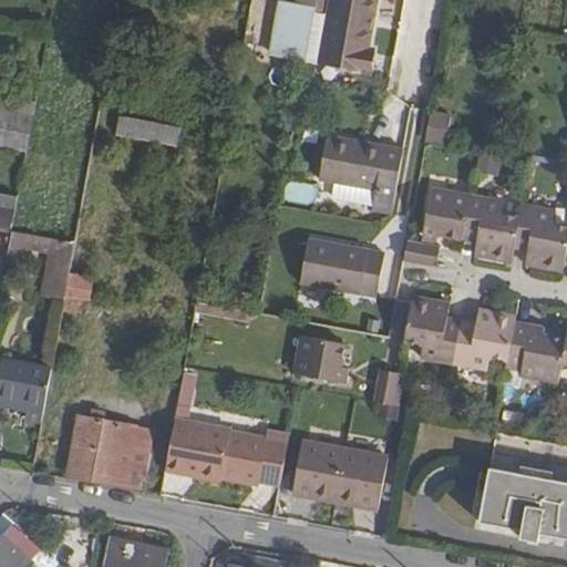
[(297,102),(303,61),(307,62),(318,0),(297,0),(297,3),(279,0),(270,55),(286,58),(277,99),(297,102)]
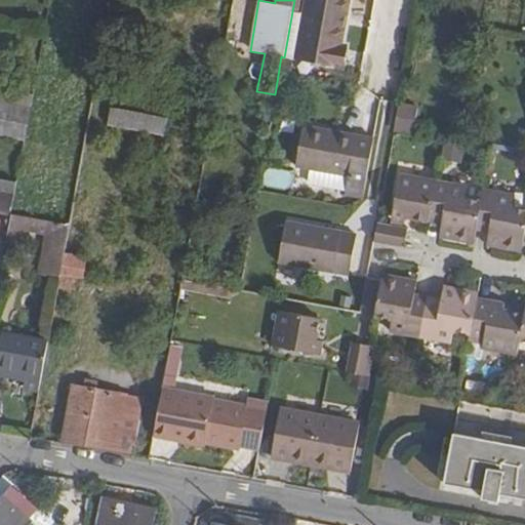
[(341,66),(346,45),(340,44),(348,0),(309,0),(297,57),(341,66)]
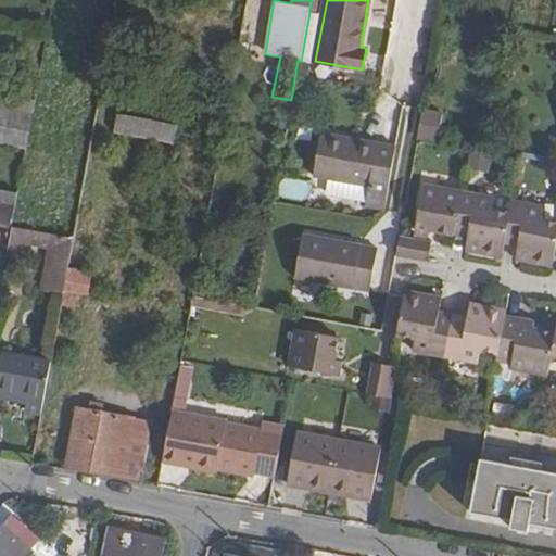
[(0,92),(0,104),(32,113),(35,99),(0,92)]
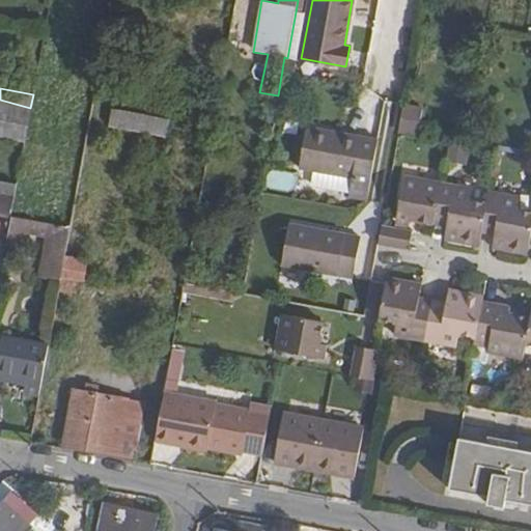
[(0,100),(0,134),(25,140),(30,108),(0,100)]
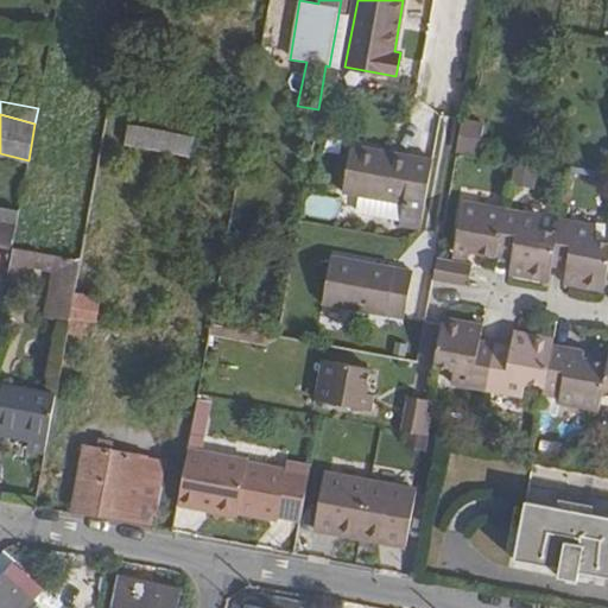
[(482,126),(462,122),(456,153),(475,157),(482,126)]
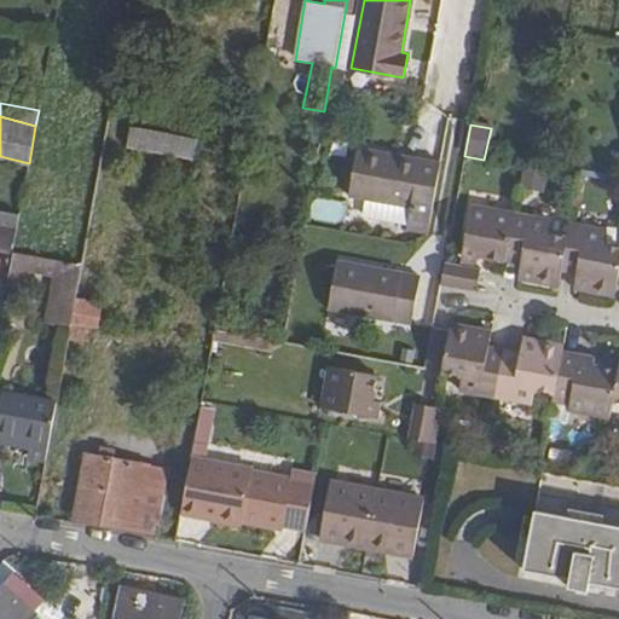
[(191,161),(195,140),(128,127),(123,148),(191,161)]
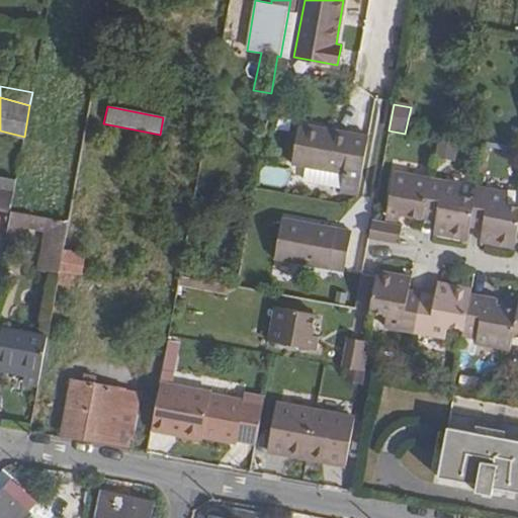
[(299,124),(293,164),(362,176),(369,137),(299,124)]
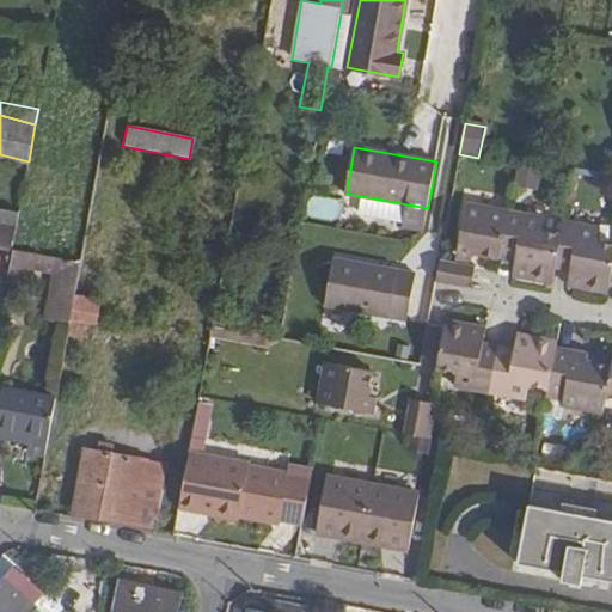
[(466,203),(458,251),(501,259),(502,249),(509,212),(466,203)]
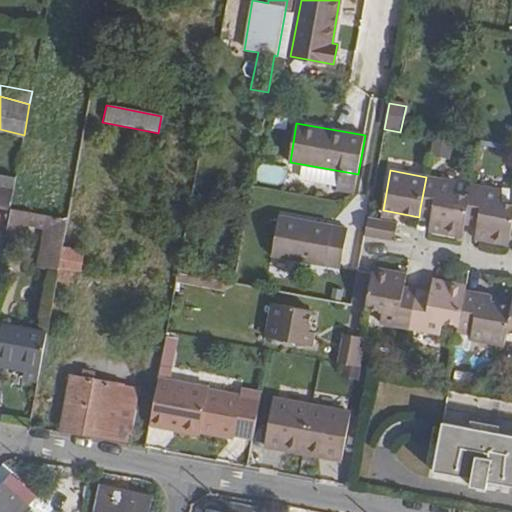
[(0,175),(0,207),(8,209),(13,178),(0,175)]
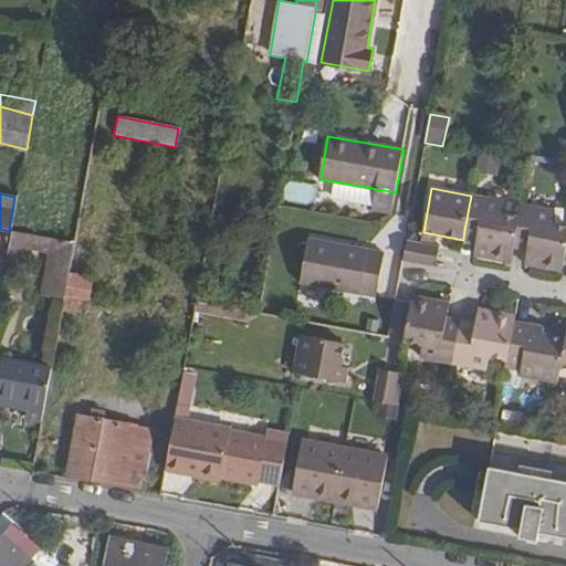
[(504,201),(471,196),(464,230),(478,233),(474,254),(512,262),(515,240),(521,211),(502,208),(504,201)]
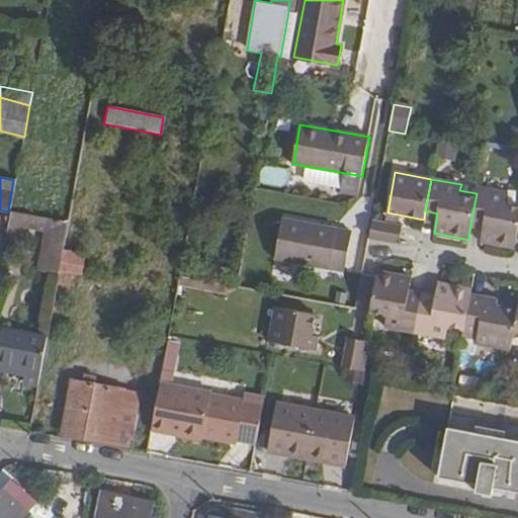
[(478,187),(477,193),(471,220),(485,223),(482,242),(515,249),(517,232),(517,201),(506,200),(508,193),(478,187)]
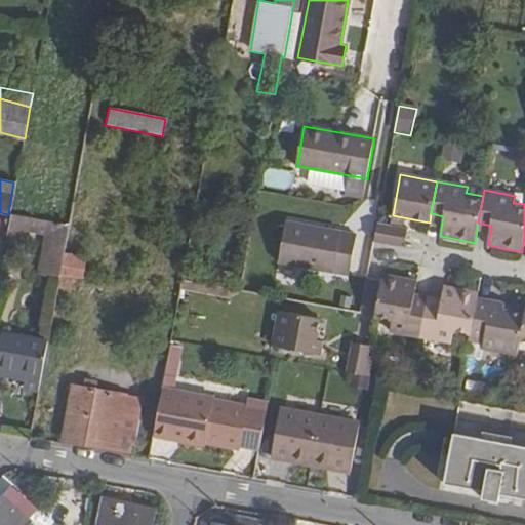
[(46,235),(43,259),(62,263),(69,225),(31,218),(29,231),(46,235)]
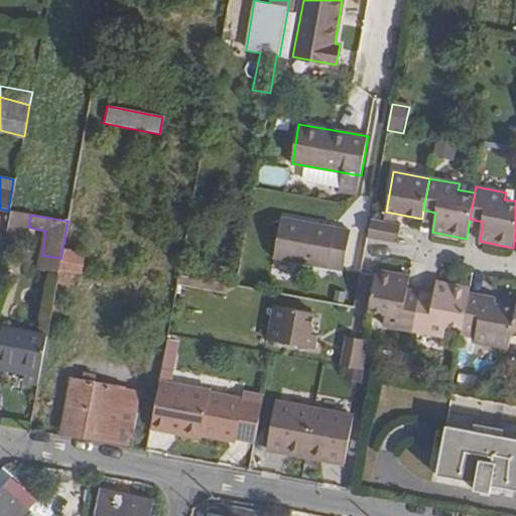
[(343,269),(350,231),(281,219),(274,257),(343,269)]
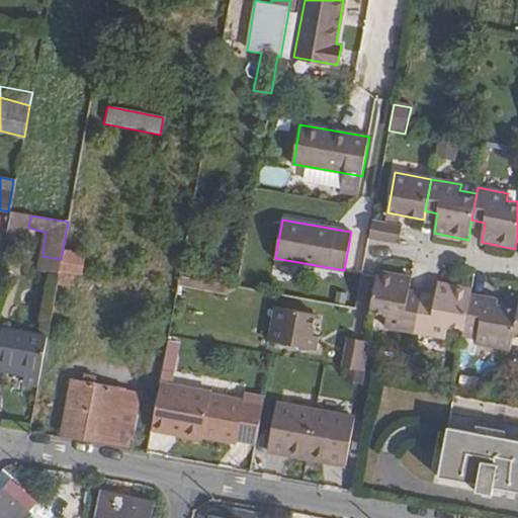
[(402,227),(371,221),(368,239),(399,245),(402,227)]
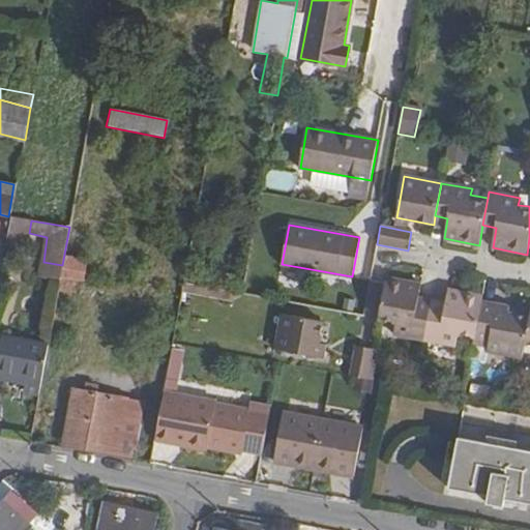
[(386,278),(386,280),(379,323),(395,326),(394,334),(427,340),(432,305),(417,302),(420,284),(386,278)]
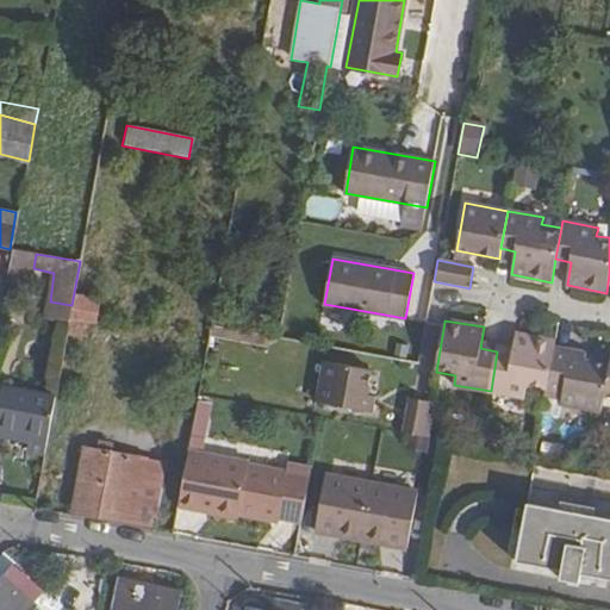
[(512,354),(497,352),(491,391),(526,398),(528,387),(548,391),(549,387),(556,347),(558,340),(517,334),(512,354)]
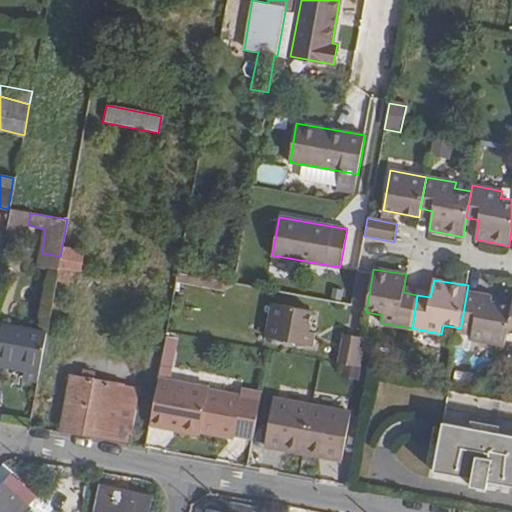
[(482,294),(467,291),(461,325),(474,327),(471,340),(505,345),(507,337),(511,306),(491,302),(481,300),(482,294)]
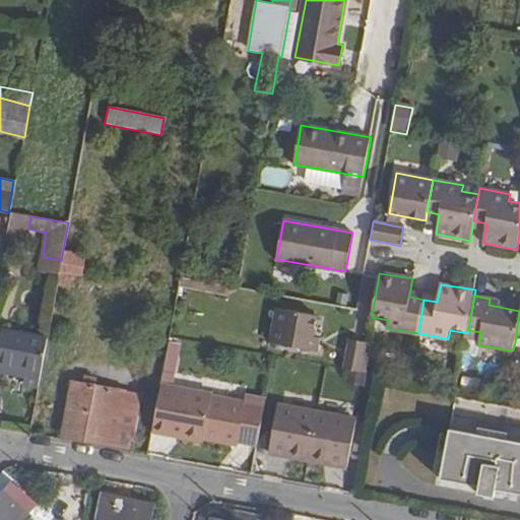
[(500,301),(490,299),(489,305),(499,307),(500,301)]
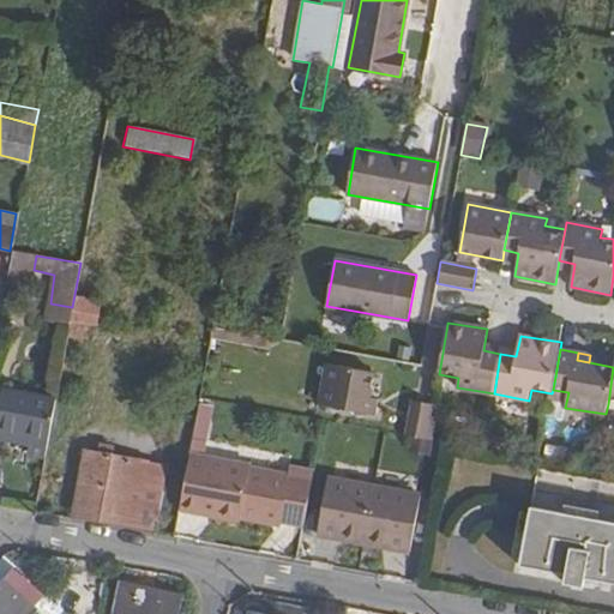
[(327,366),(320,404),(367,413),(369,398),(374,374),(327,366)]
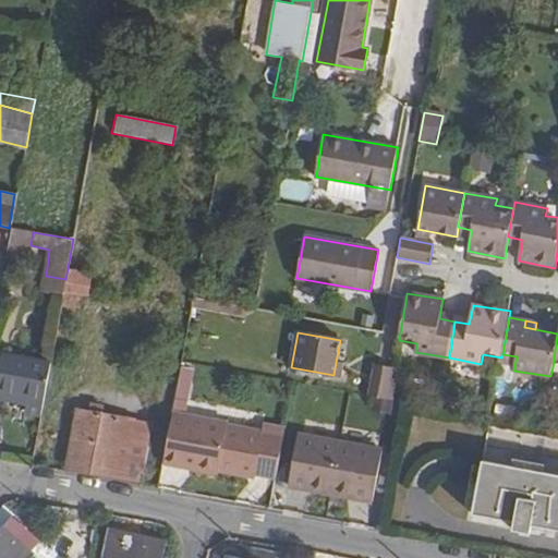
[(50,363),(0,352),(0,389),(26,395),(24,404),(31,405),(29,413),(40,414),(50,363)]
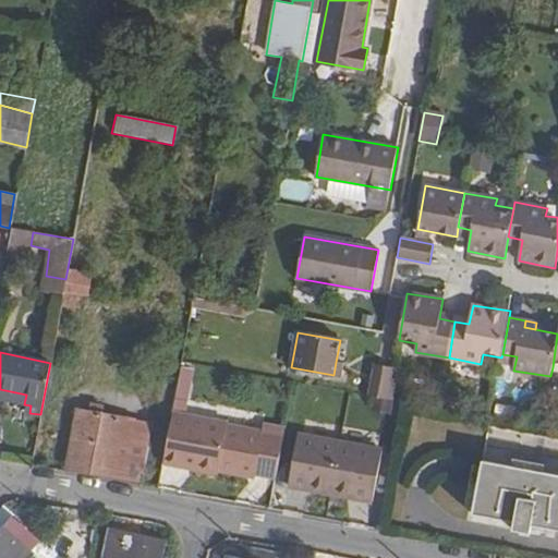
[(344,364),(336,362),(334,375),(342,376),(344,364)]
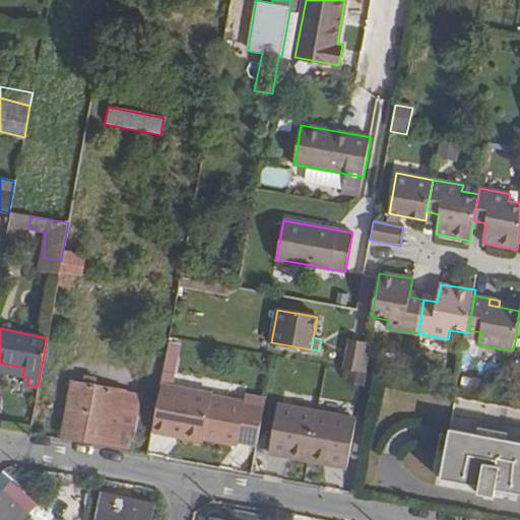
[(168,340),(159,383),(172,385),(180,342),(168,340)]
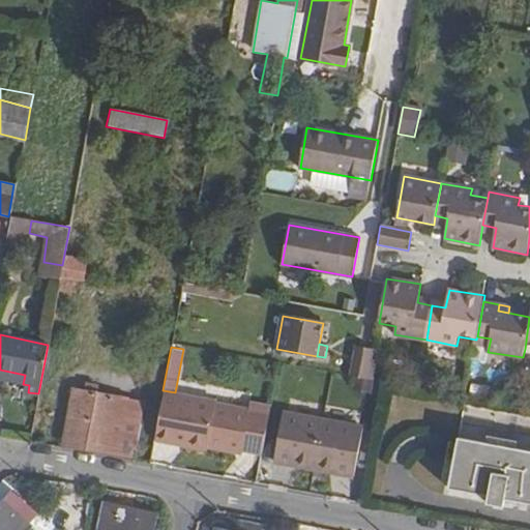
[(375,350),(355,347),(349,377),(370,380),(375,350)]
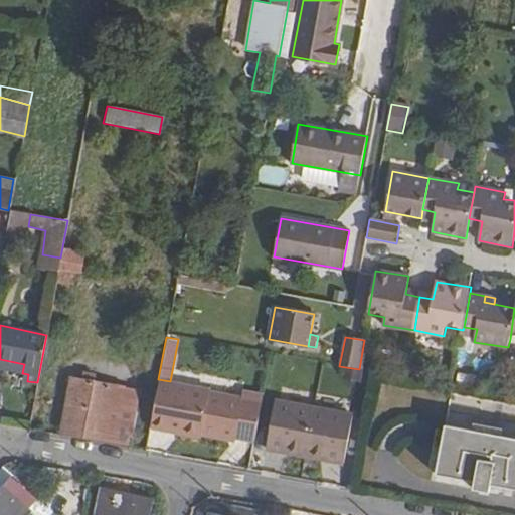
[(24,364),(0,359),(0,368),(22,373),(24,364)]
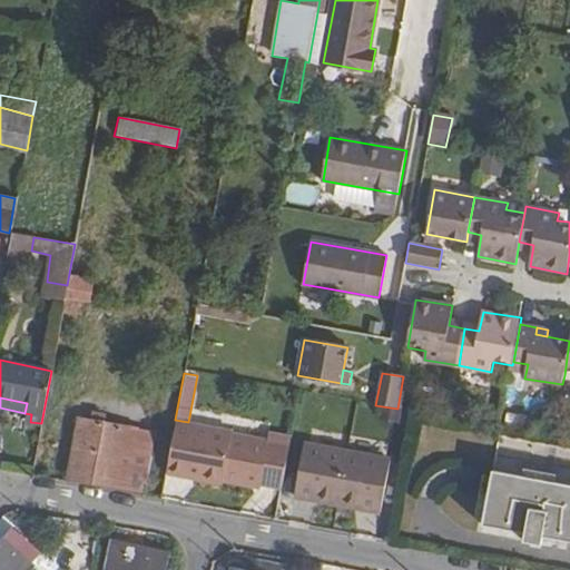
[(148,490),(156,432),(81,420),(70,475),(148,490)]
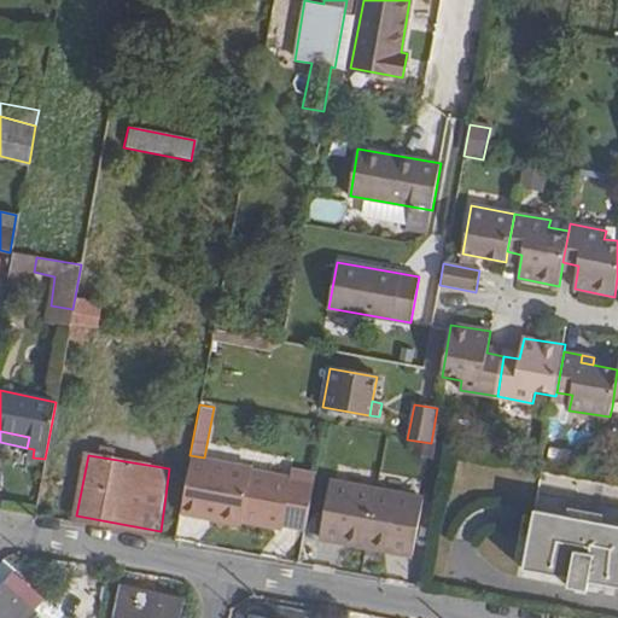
[(204,458),(190,455),(179,512),(199,516),(200,509),(243,518),(251,470),(252,467),(204,458)]
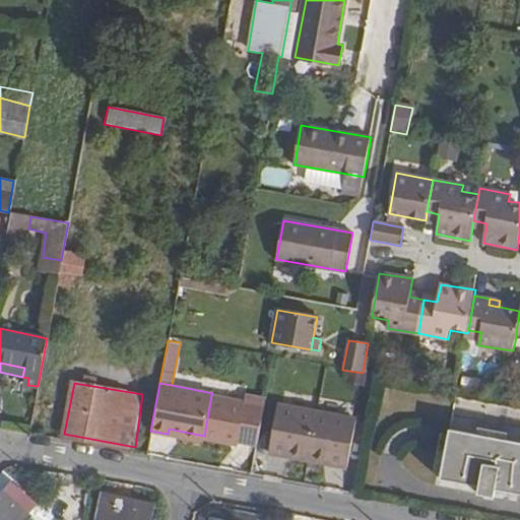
[(211,395),(204,436),(203,438),(236,444),(237,441),(257,445),(266,399),(244,395),(243,401),(211,395)]
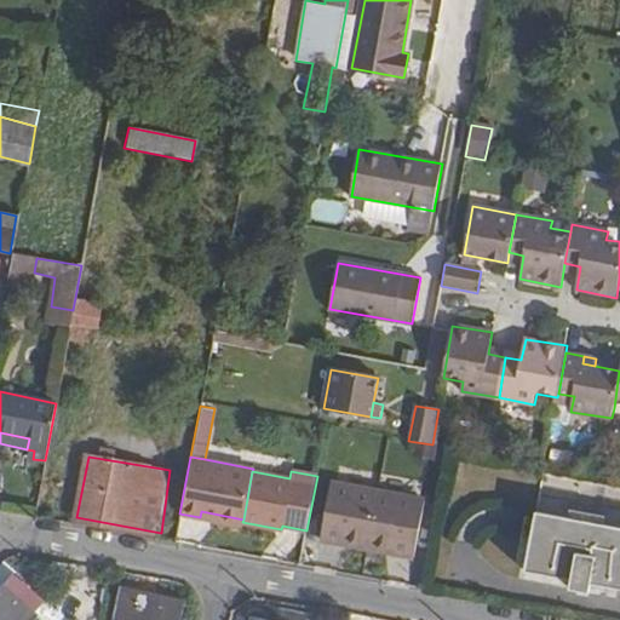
[(415,556),(425,498),(334,482),(325,539),(342,541),(342,539),(396,550),(396,552),(415,556)]
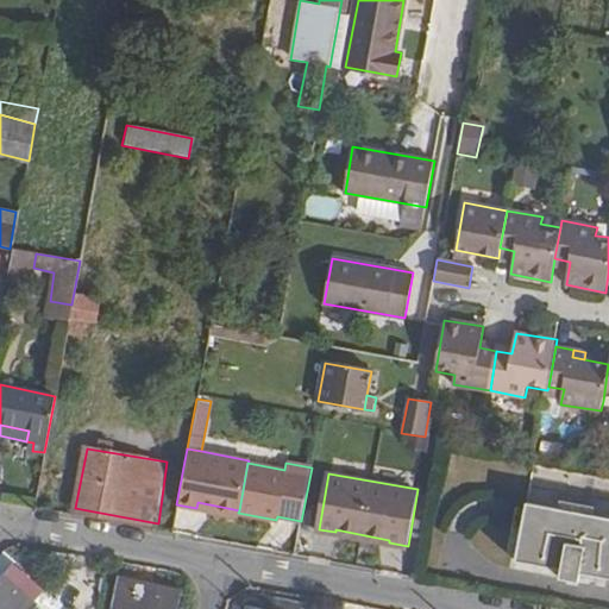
[(198,502),(196,508),(238,515),(238,513),(239,510),(198,502)]
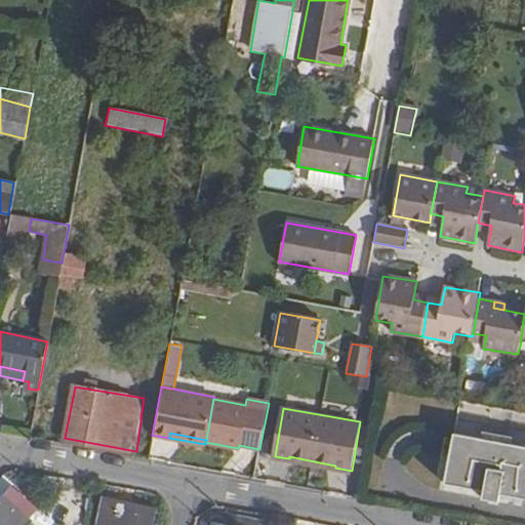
[(524,446),(455,434),(446,483),(485,490),(483,498),(500,501),(501,494),(524,497),(524,446)]
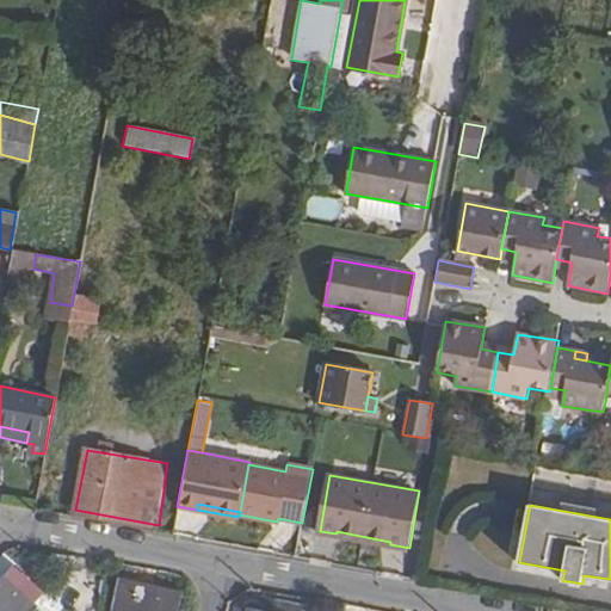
[(6,581),(4,580),(0,584),(0,610),(32,610),(47,594),(17,568),(6,581)]
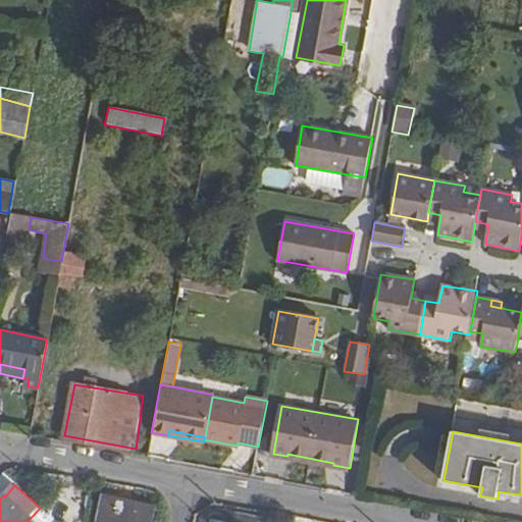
[(151,521),(155,507),(105,497),(99,521),(151,521)]
